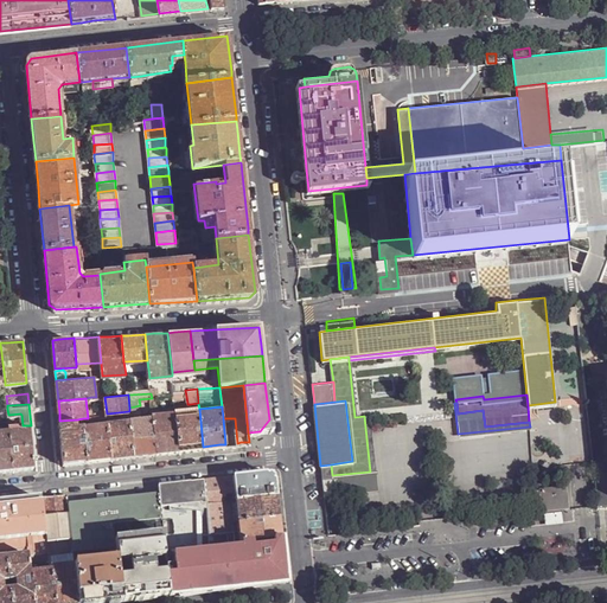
[(196,448),(203,447),(199,409),(191,410),(177,411),(180,449),(196,448)]
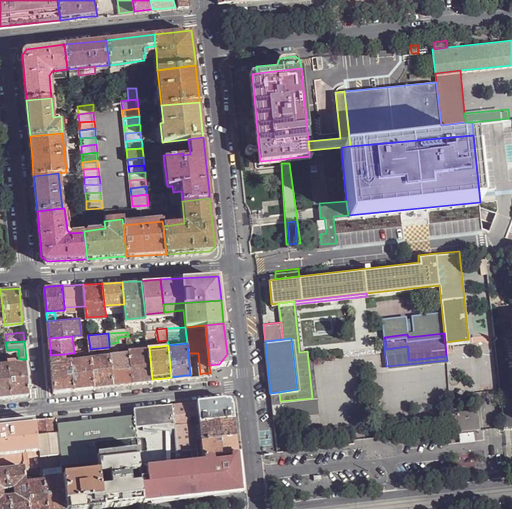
[(143,380),(152,379),(149,347),(129,349),(130,351),(133,381),(143,380)]
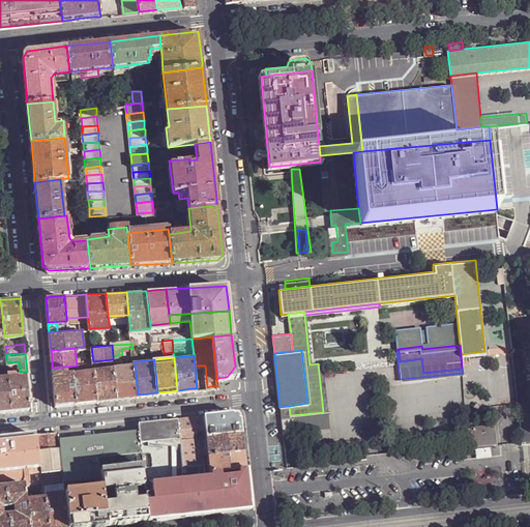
[(127,396),(138,394),(135,363),(114,366),(117,397),(127,396)]
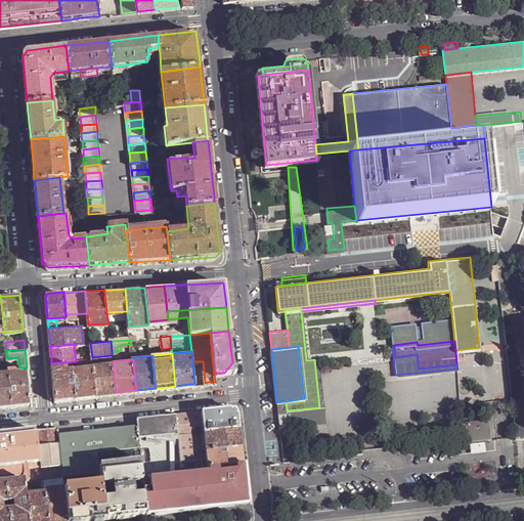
[(113,393),(116,392),(113,361),(93,364),(93,365),(96,394),(102,394),(105,394),(113,393)]
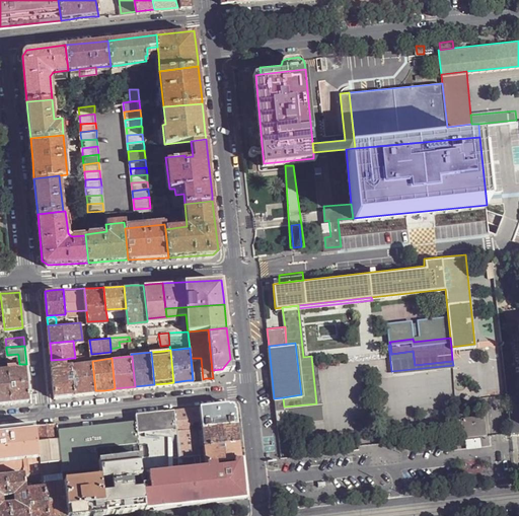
[(68,393),(75,393),(72,364),(72,363),(66,364),(66,359),(51,360),(55,395),(68,393)]
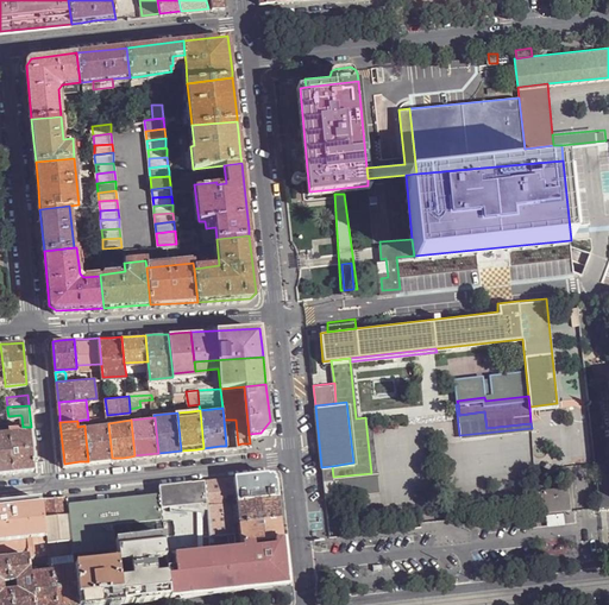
[(101,459),(112,458),(108,424),(85,427),(88,461),(101,459)]
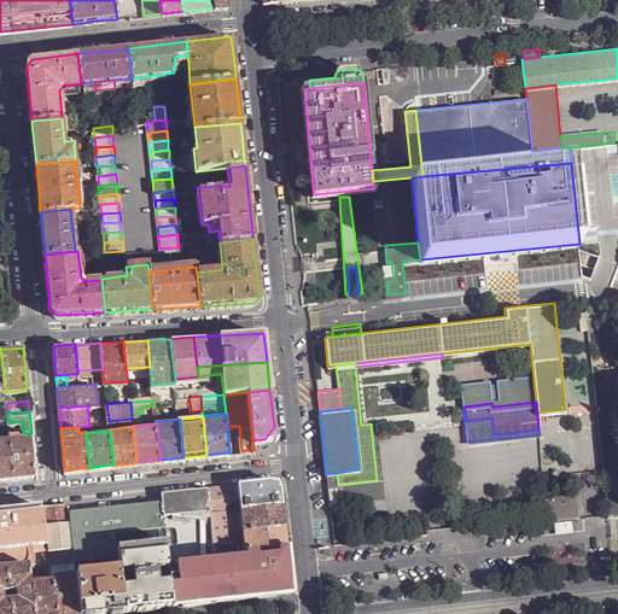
[(23,433),(10,434),(10,438),(15,477),(24,475),(35,474),(31,433),(23,433)]
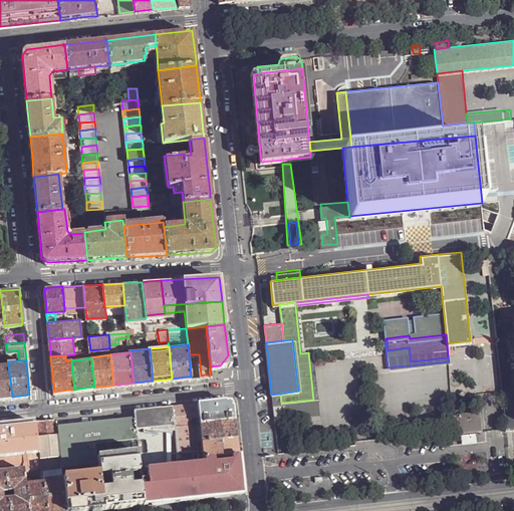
[(0,398),(6,398),(12,397),(8,364),(0,364),(0,398)]
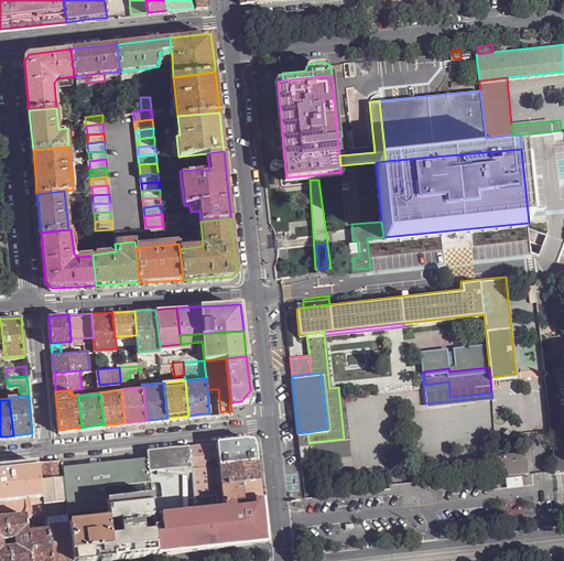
[(307,432),(297,433),(299,443),(308,442),(307,432)]
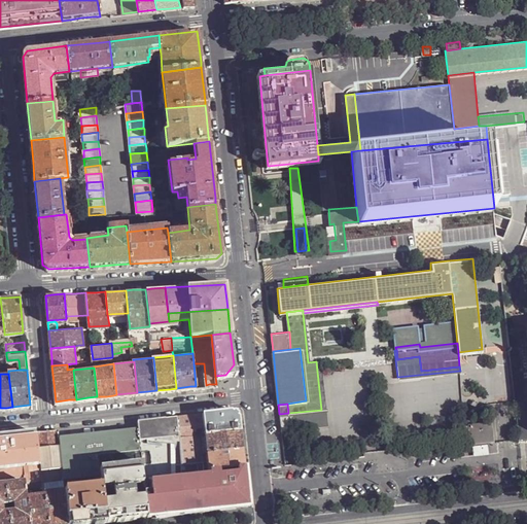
[(214,410),(204,411),(205,424),(206,431),(241,428),(239,414),(231,408),(214,410)]
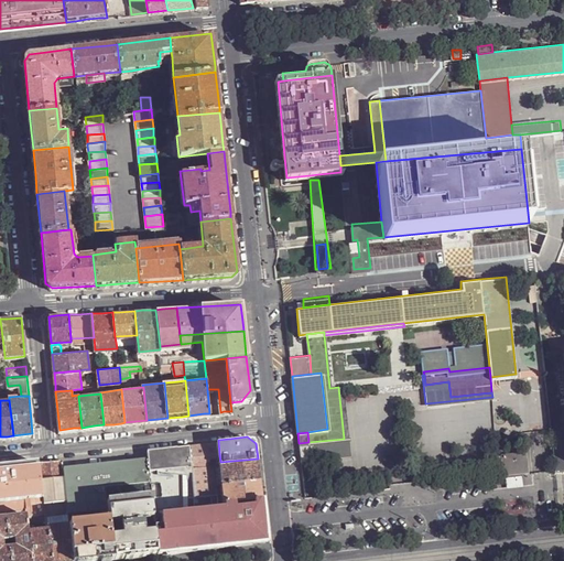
[(197,442),(191,443),(192,456),(196,495),(218,492),(217,482),(215,463),(212,463),(210,455),(219,454),(218,440),(197,442)]
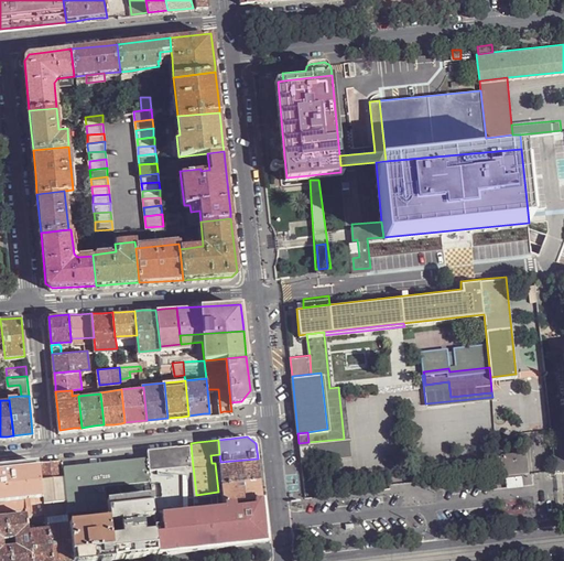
[(308,442),(299,443),(301,460),(311,459),(308,442)]
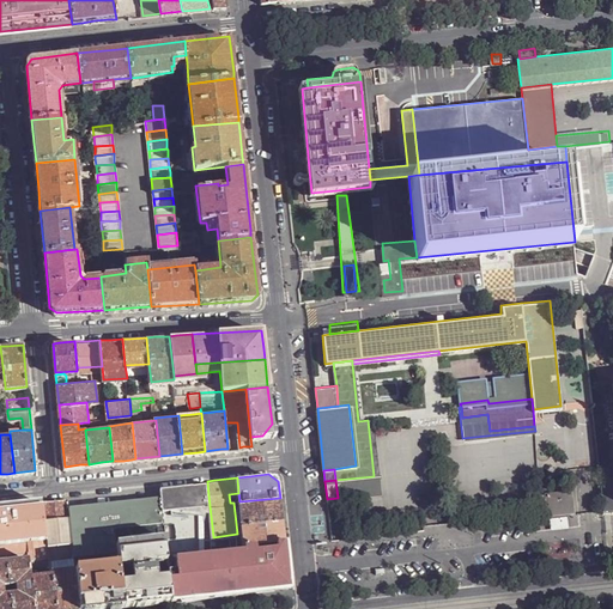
[(199,497),(208,495),(207,481),(188,483),(161,487),(162,495),(163,500),(199,497)]
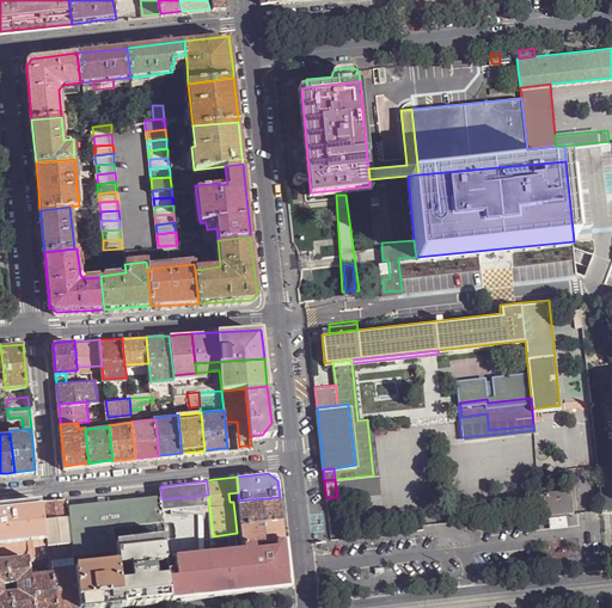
[(543,509),(543,513),(571,510),(568,487),(537,491),(539,510),(543,509)]
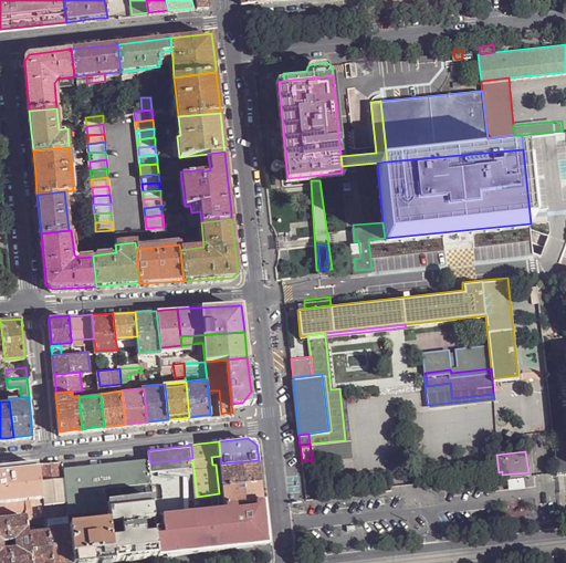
[(64,477),(67,512),(108,508),(107,500),(106,487),(152,481),(150,462),(149,458),(109,462),(64,468),(64,477)]
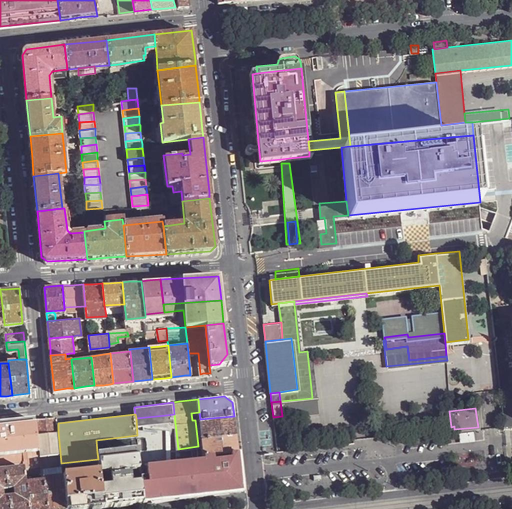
[(178,449),(174,414),(166,415),(170,455),(178,454),(178,449)]
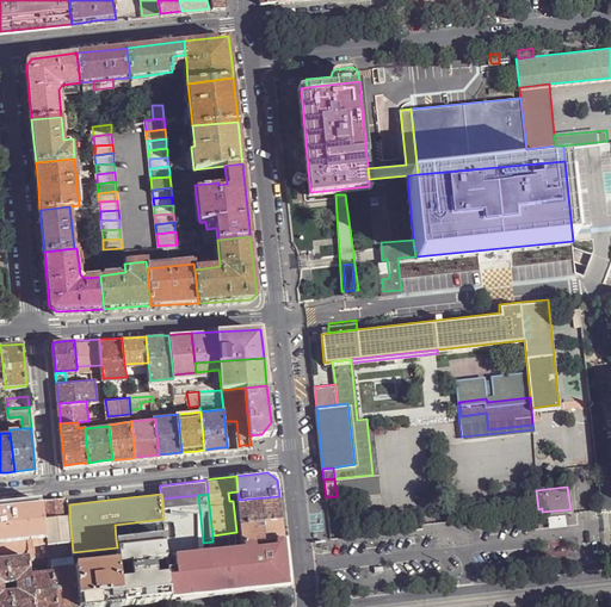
[(47,497),(43,499),(45,516),(69,514),(69,505),(68,495),(63,496),(47,497)]
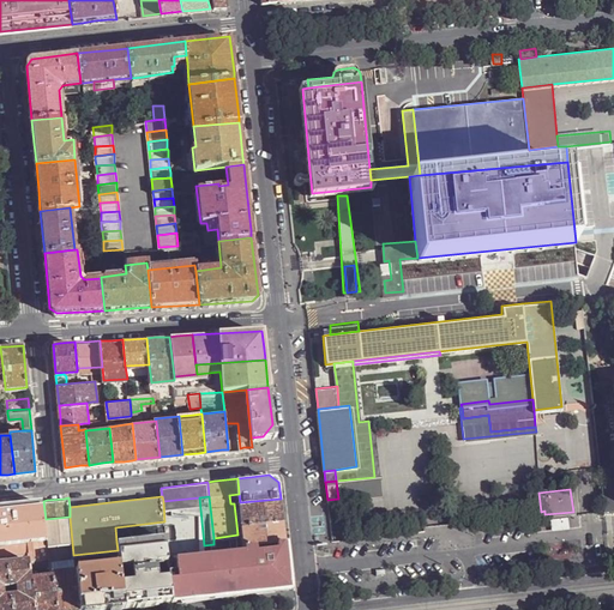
[(282,515),(281,499),(240,502),(242,524),(282,519),(282,515)]
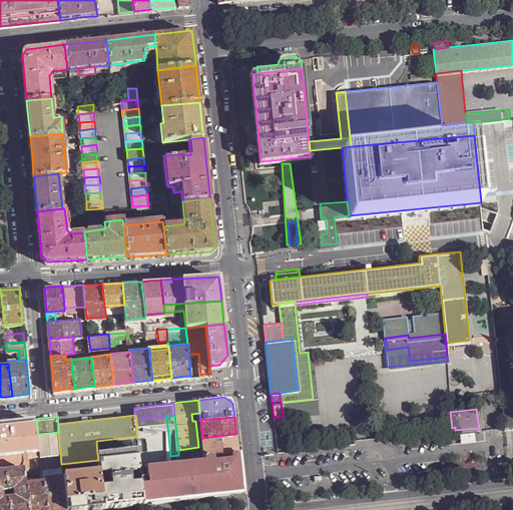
[(5,422),(0,422),(0,463),(5,463),(23,461),(23,467),(42,465),(38,434),(36,419),(5,422)]
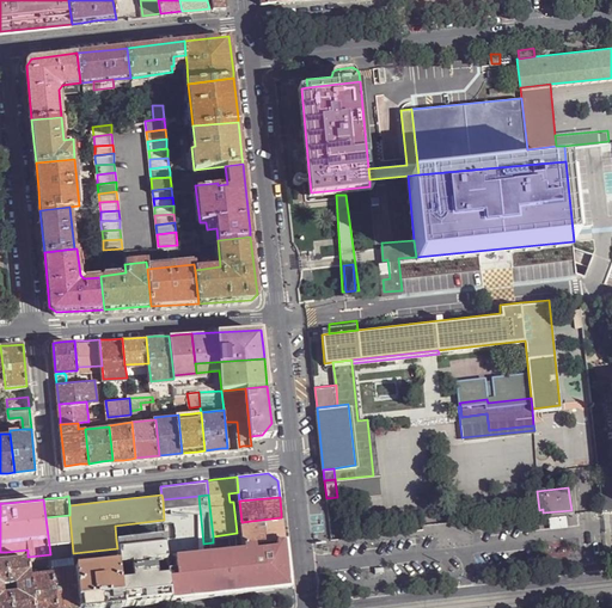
[(567,514),(549,516),(551,527),(568,524),(567,514)]
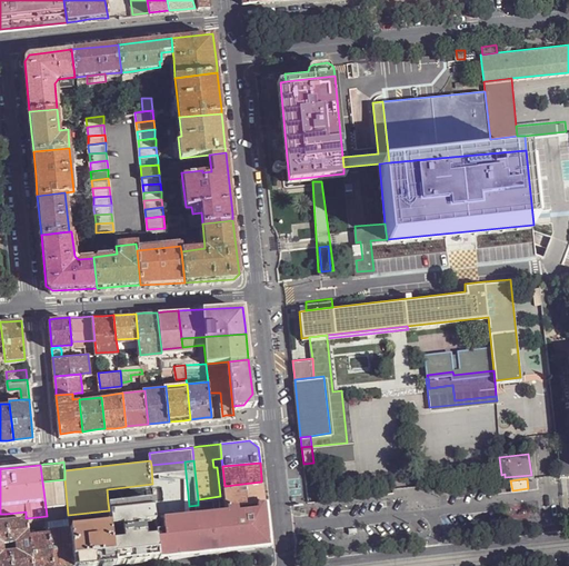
[(65,479),(42,482),(47,516),(48,528),(69,526),(68,515),(65,479)]
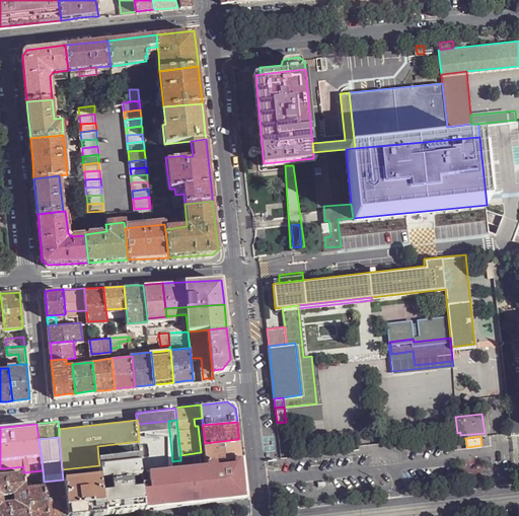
[(239,442),(238,439),(205,443),(207,460),(240,456),(239,442)]
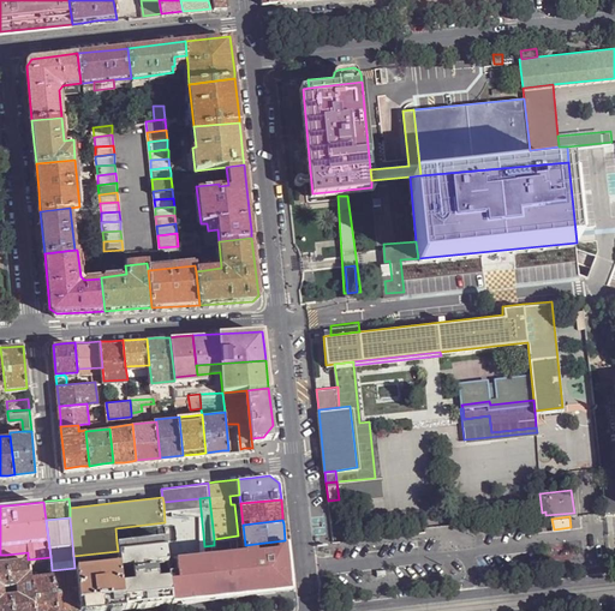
[(190,540),(167,543),(167,544),(166,544),(167,561),(168,576),(171,600),(245,592),(284,587),(290,580),(285,540),(245,545),(239,546),(238,535),(214,539),(214,545),(204,546),(190,549),(190,540)]
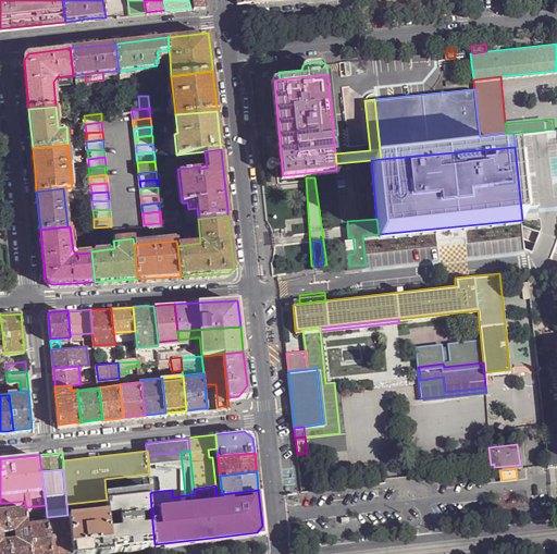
[(111,528),(113,549),(155,544),(152,522),(143,524),(141,509),(151,508),(150,493),(151,493),(151,492),(151,487),(138,489),(137,487),(116,490),(116,491),(106,492),(107,500),(109,512),(109,514),(119,513),(119,518),(120,521),(120,527),(111,528)]
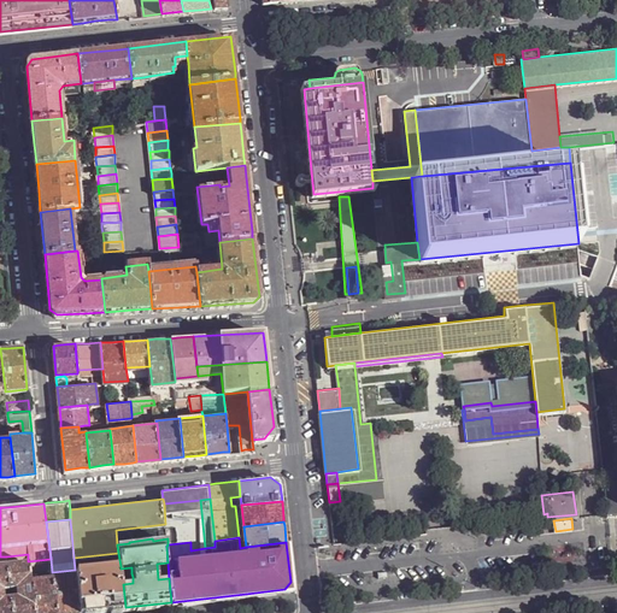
[(34,612),(30,578),(28,561),(7,564),(12,612),(34,612)]
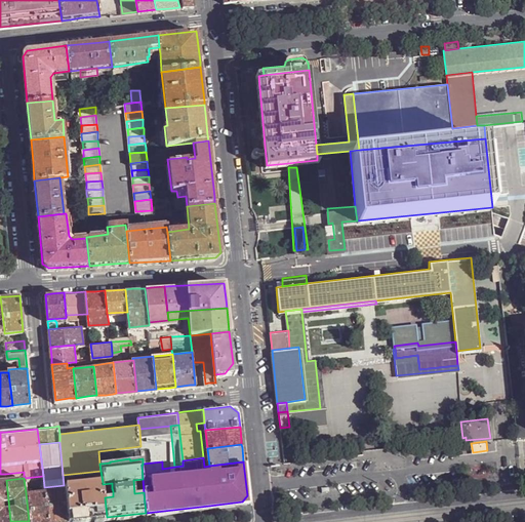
[(0,521),(10,521),(6,480),(0,480),(0,521)]
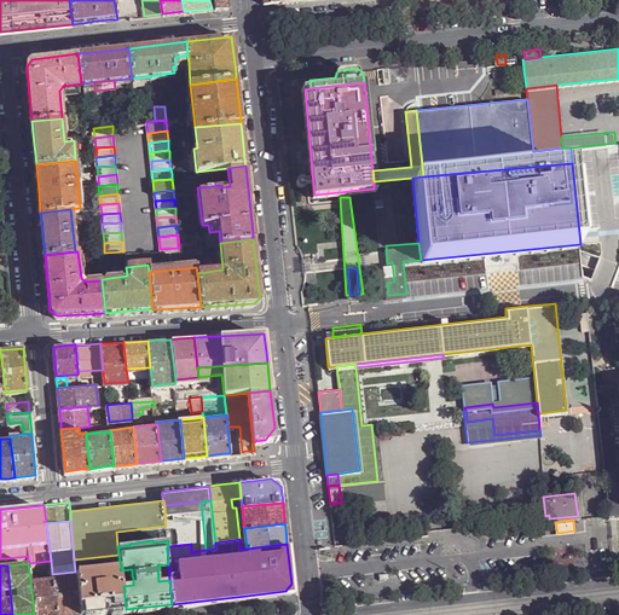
[(75,573),(79,614),(88,614),(102,611),(116,610),(126,609),(123,586),(122,580),(122,576),(121,570),(121,568),(75,573)]
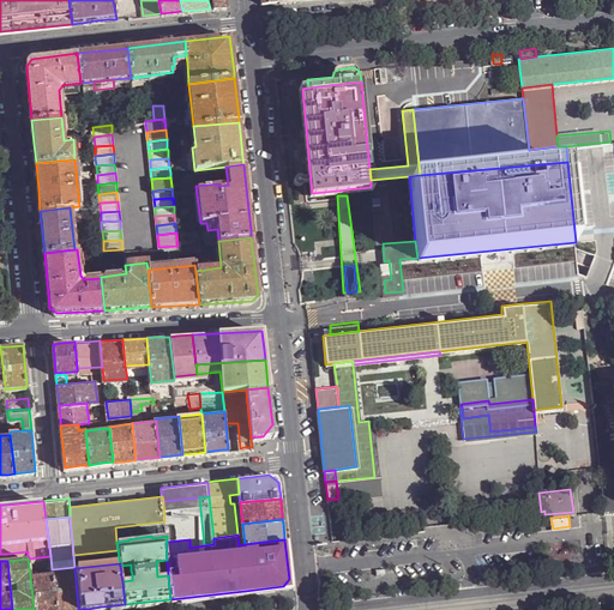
[(74,567),(52,569),(52,573),(56,609),(76,609),(78,609),(74,568),(74,567)]
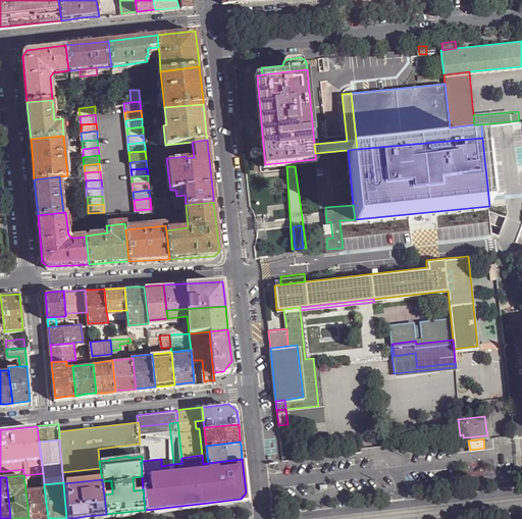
[(29,518),(48,518),(44,487),(25,489),(29,518)]
